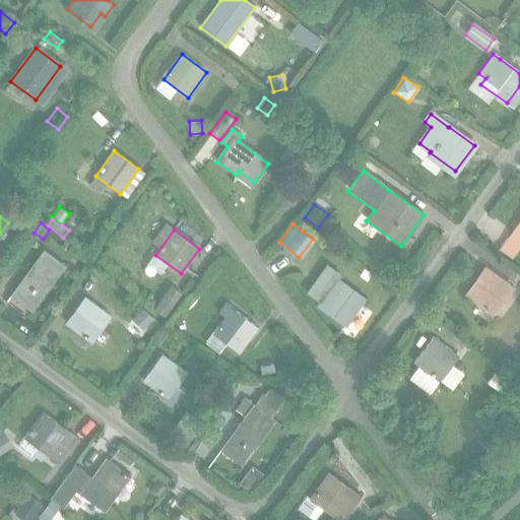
[(59,241),(55,248),(60,251),(65,245),(59,241)]
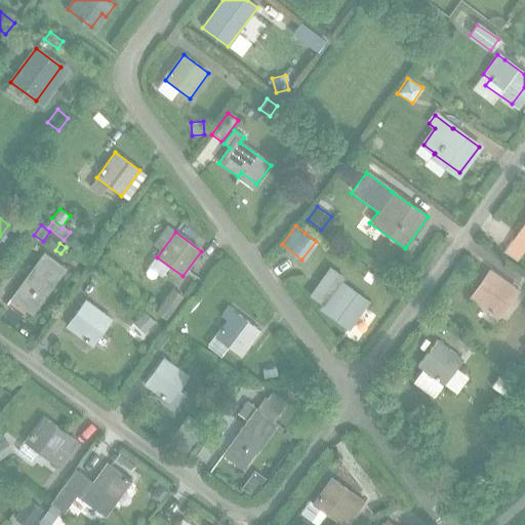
[(66,270),(44,253),(14,294),(31,307),(50,281),(54,284),(66,270)]
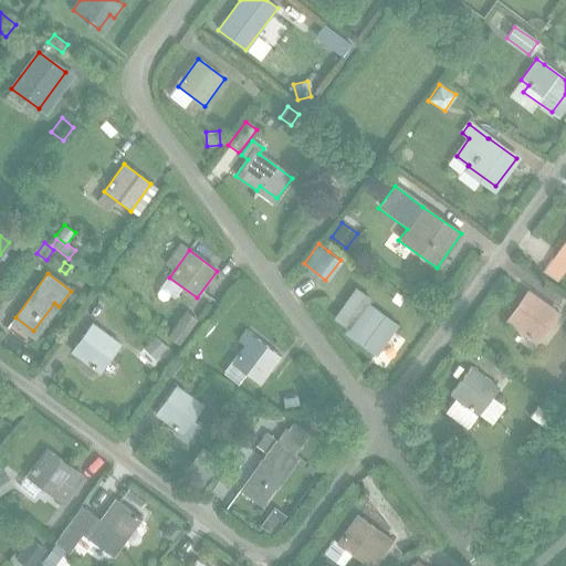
[(416,282),(408,291),(419,300),(427,290),(416,282)]
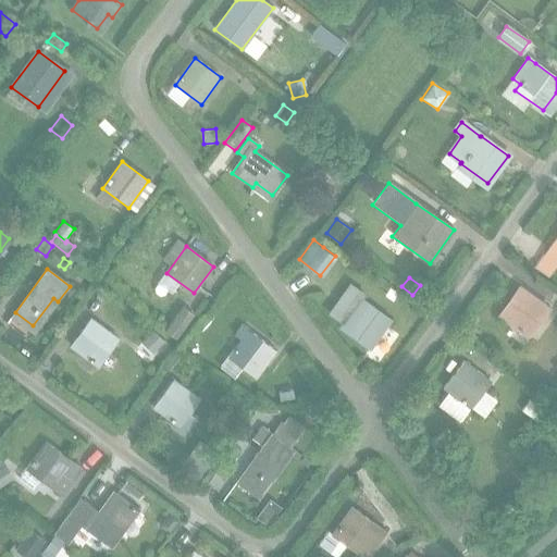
[(390,321),(360,299),(363,295),(350,285),(330,313),(342,323),(339,325),(370,348),(390,321)]
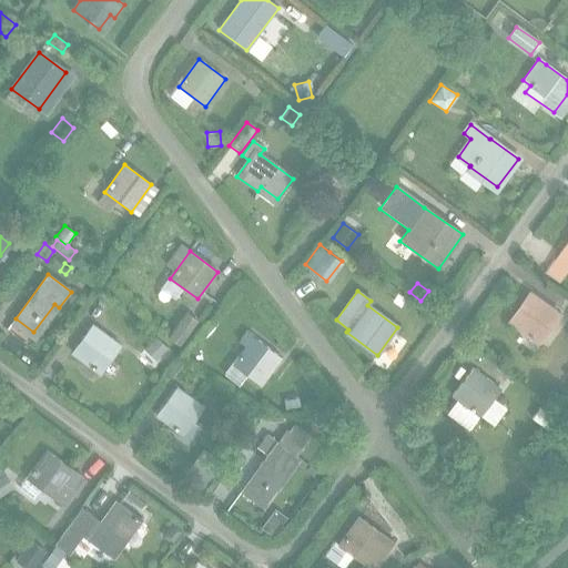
[(398,292),(392,300),(399,305),(406,297),(398,292)]
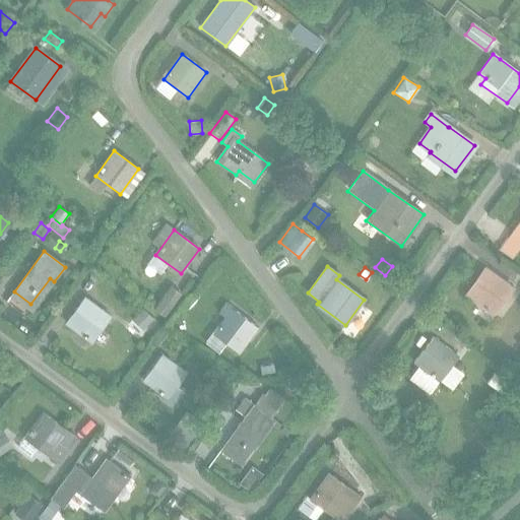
[(484,269),(466,295),(491,313),(509,287),(484,269)]
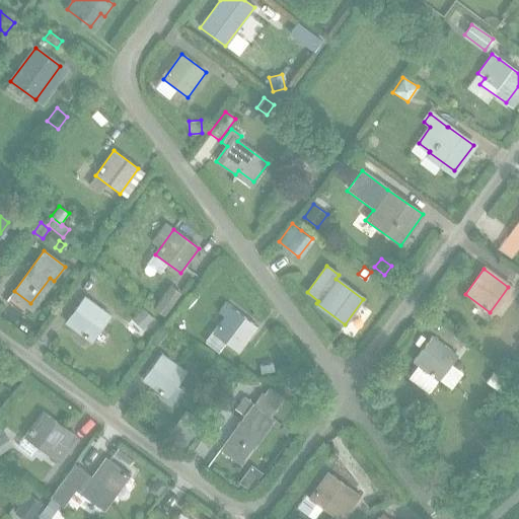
[(171,286),(155,307),(164,314),(180,293),(171,286)]
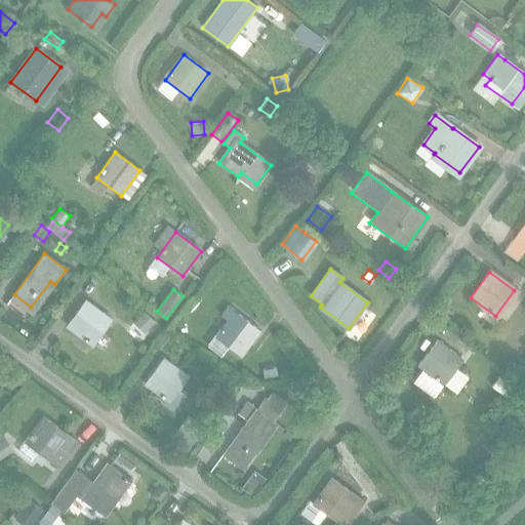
[(85,300),(67,326),(92,345),(111,319),(85,300)]
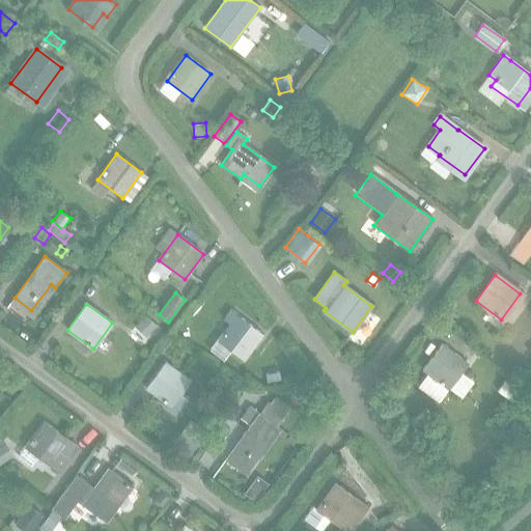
[(144,337),(157,326),(146,315),(134,327),(144,337)]
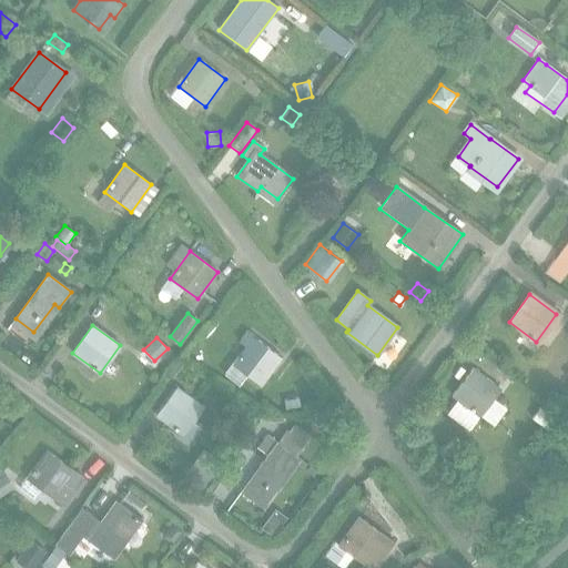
[(241,373),(259,386),(280,358),(252,337),(232,365),(232,366),(227,373),(236,379),(241,373)]
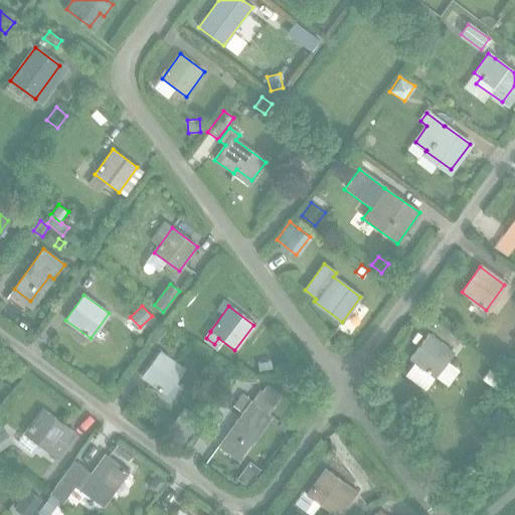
[(428,334),(409,359),(435,377),(453,352),(428,334)]
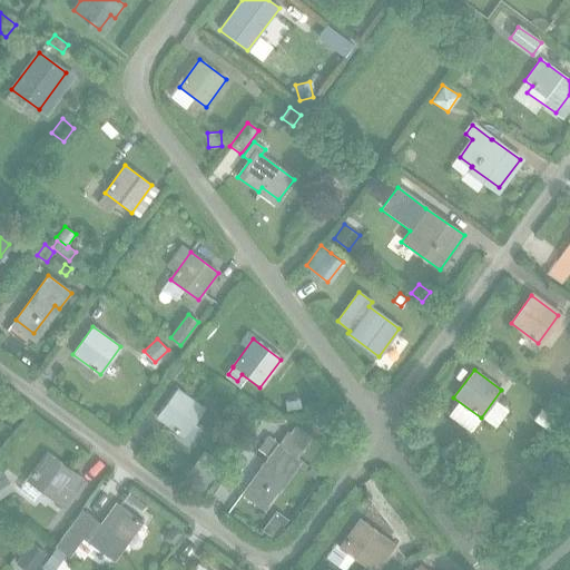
[(177,390),(156,418),(184,436),(204,409),(177,390)]
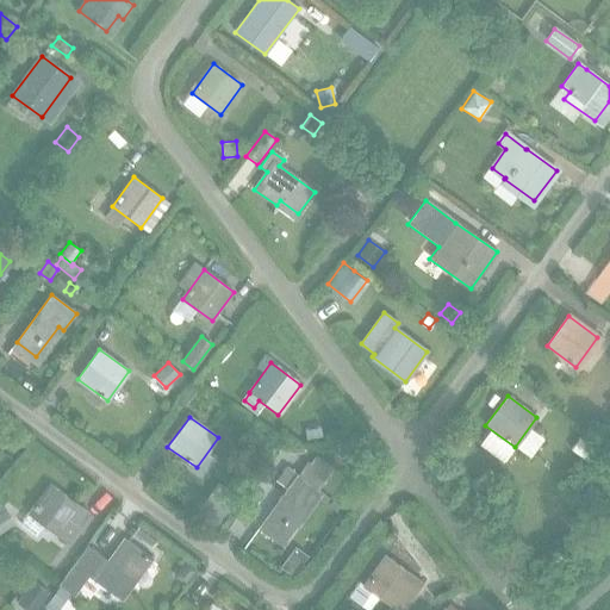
[(338,456),(354,456),(353,441),(337,442),(338,456)]
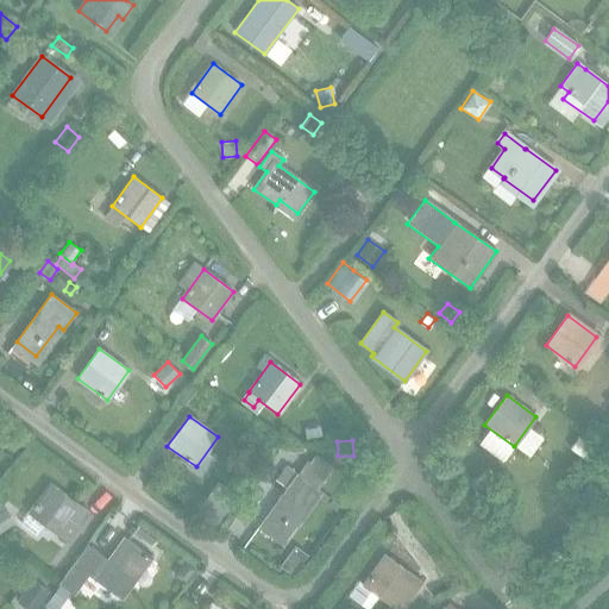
[(277,502),(262,521),(282,535),(305,504),(311,508),(321,493),(330,498),(344,479),(325,465),(311,484),(288,468),(268,495),(277,502)]
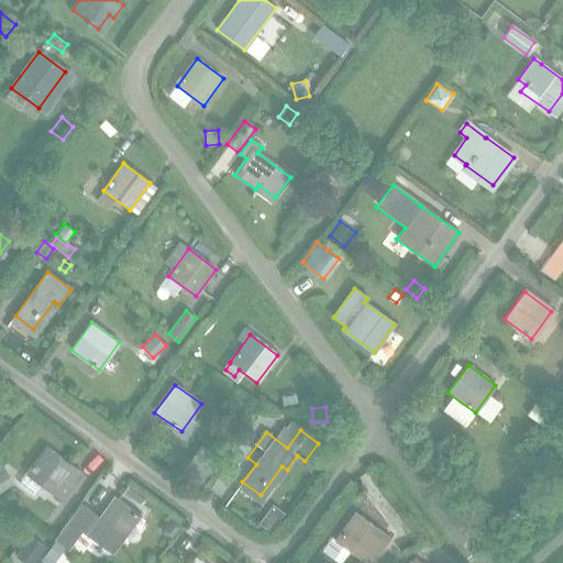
[(556,437),(549,444),(555,451),(562,443),(556,437)]
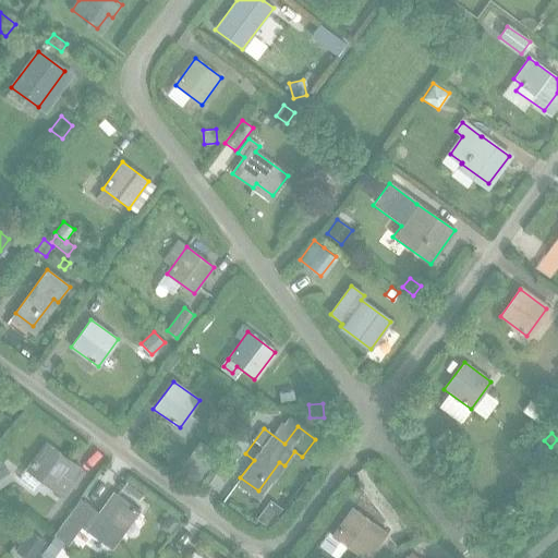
[(472,449),(481,444),(474,434),(465,439),(472,449)]
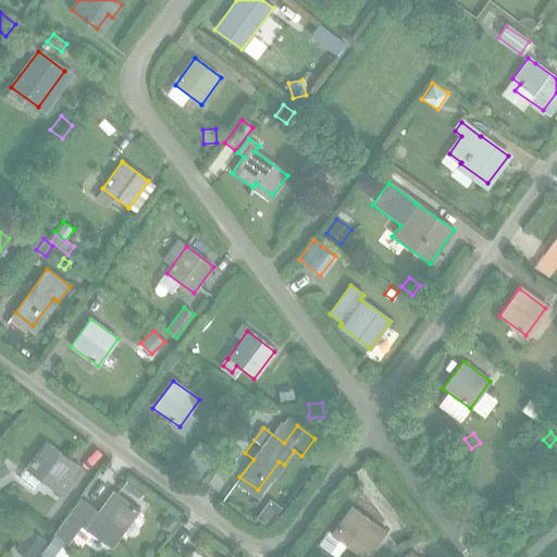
[(38,478),(54,490),(74,462),(47,442),(20,479),(32,487),(38,478)]
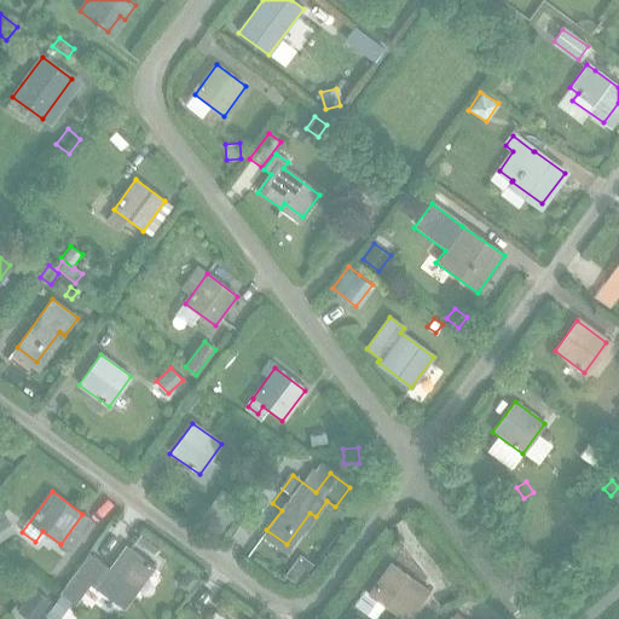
[(512,492),(503,498),(510,509),(519,503),(512,492)]
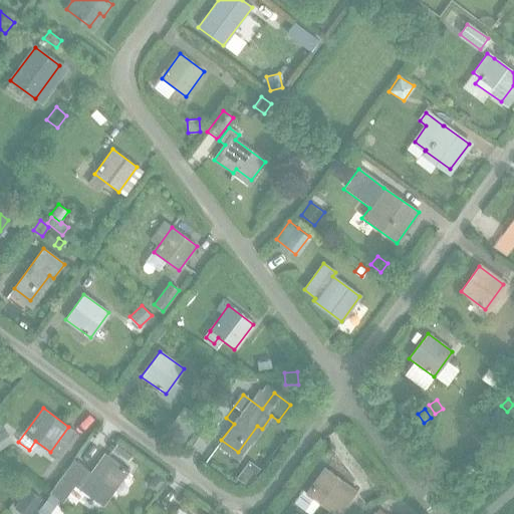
[(0,449),(12,442),(4,428),(1,423),(0,423),(0,449)]
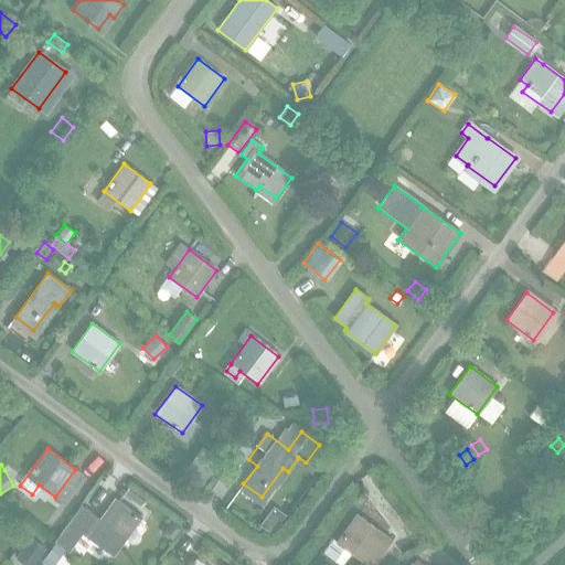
[(278,492),(265,511),(275,519),(289,501),(278,492)]
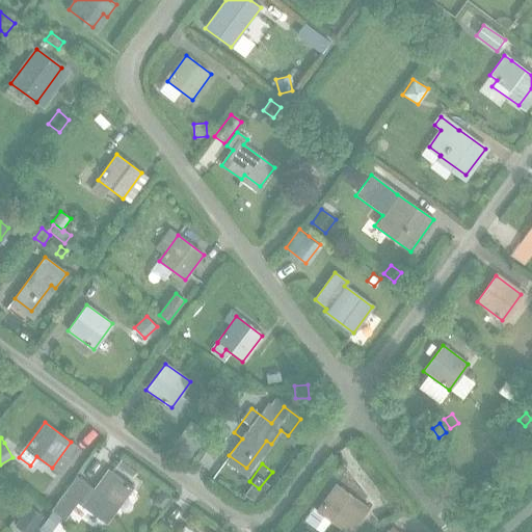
[(77,500),(102,517),(112,503),(116,506),(131,486),(108,469),(92,489),(75,477),(52,508),(64,516),(77,500)]
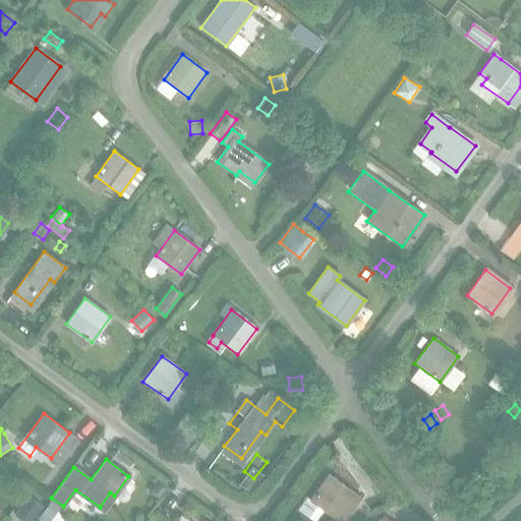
[(355,494),(330,474),(311,500),(306,497),(297,509),(314,520),(324,509),(337,518),(349,502),(355,506),(361,498),(355,494)]
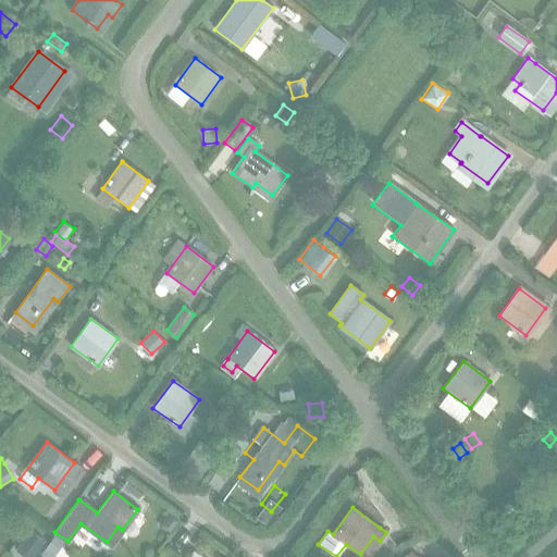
[(165,517),(158,527),(169,533),(175,524),(178,519),(169,512),(165,517)]
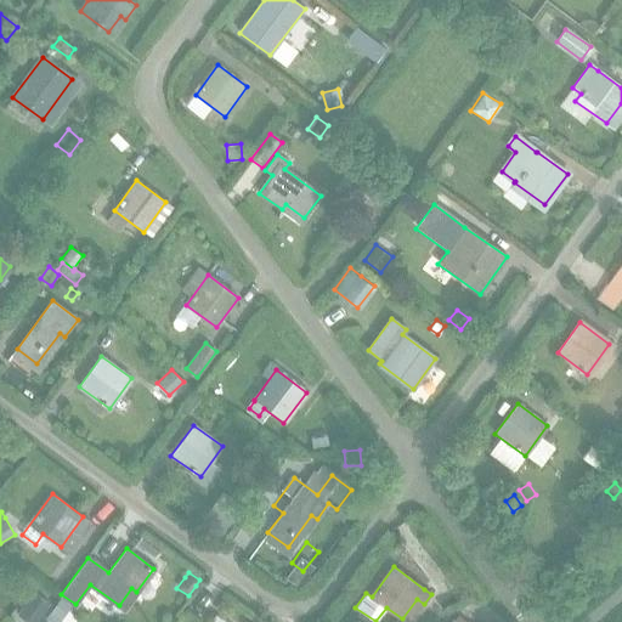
[(33,592),(24,603),(40,615),(49,604),(33,592)]
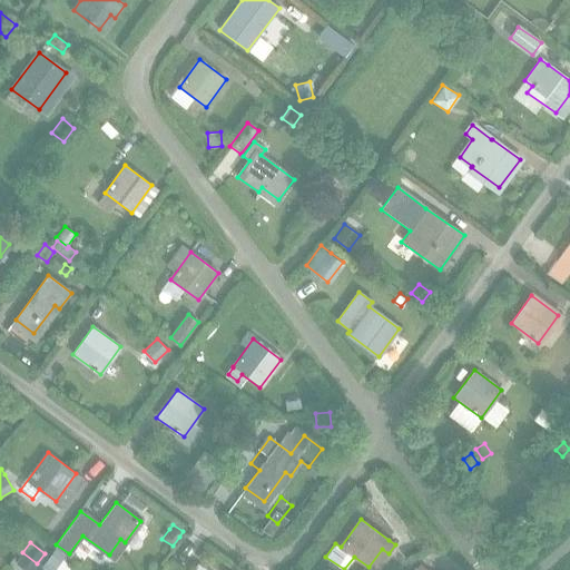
[(41,567),(45,569),(50,569),(64,552),(56,547),(41,567)]
